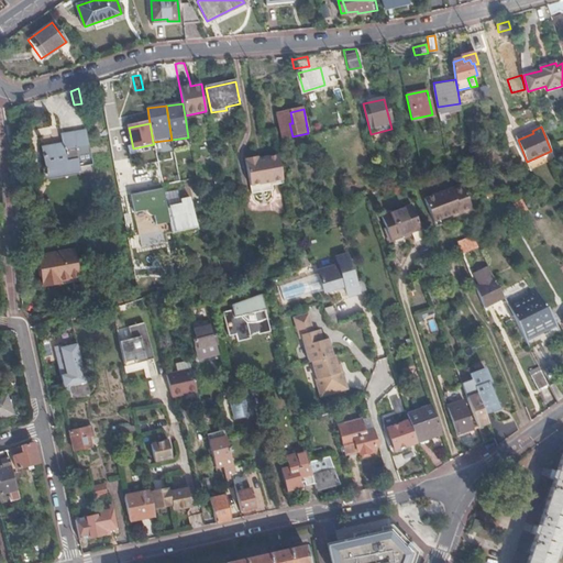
[(42,150),(47,174),(78,168),(72,134),(61,136),(63,145),(42,150)]
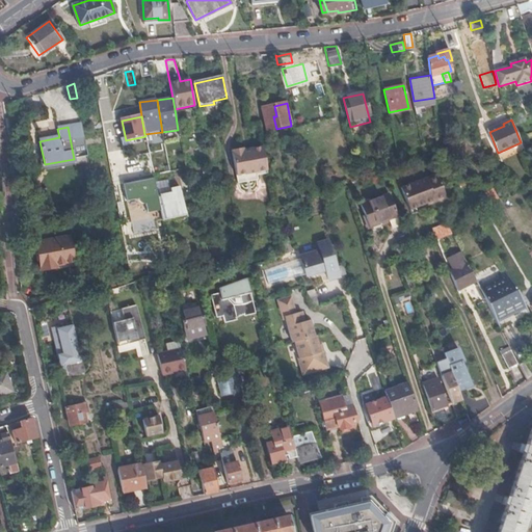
[(237,175),(267,169),(263,147),(251,148),(251,151),(244,152),(243,148),(233,151),(237,175)]
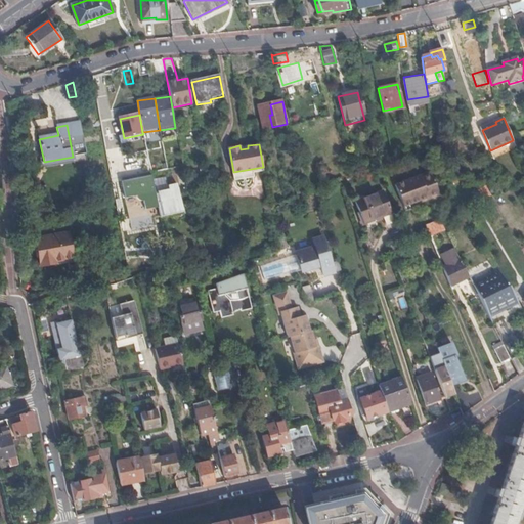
[(428,197),(428,199),(439,194),(430,171),(395,184),(403,206),(421,200),(428,197)]
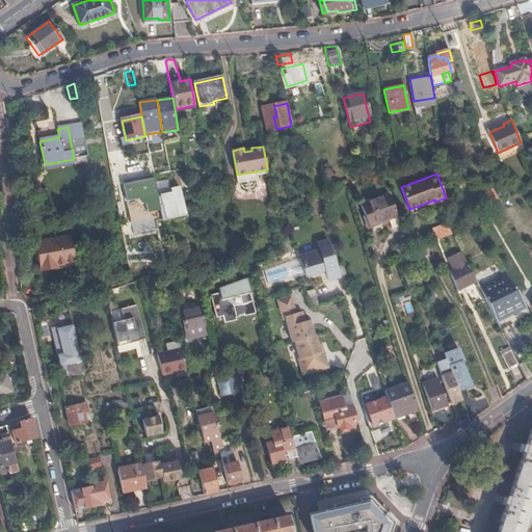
[(160,209),(157,194),(153,176),(123,182),(126,198),(136,196),(139,202),(144,203),(145,212),(160,209)]
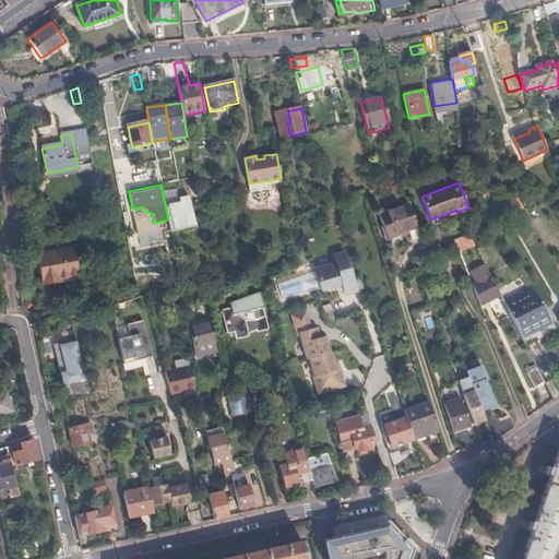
[(165,191),(167,202),(178,199),(175,189),(165,191)]
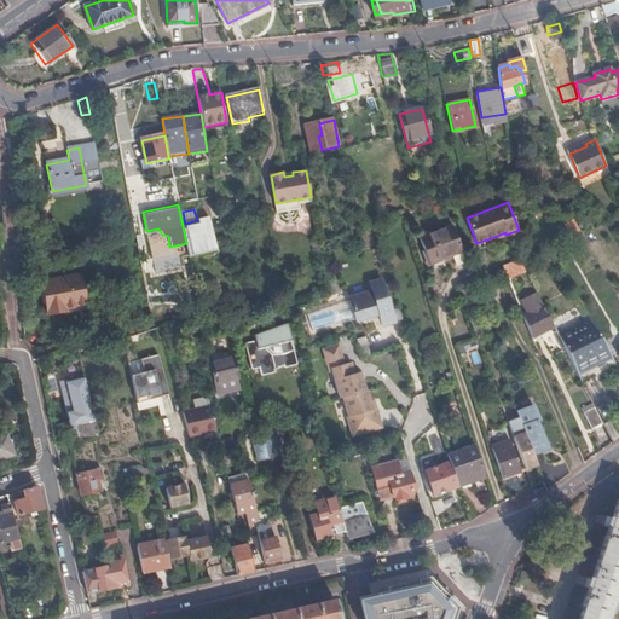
[(198,223),(204,249),(215,247),(209,218),(198,219),(198,223)]
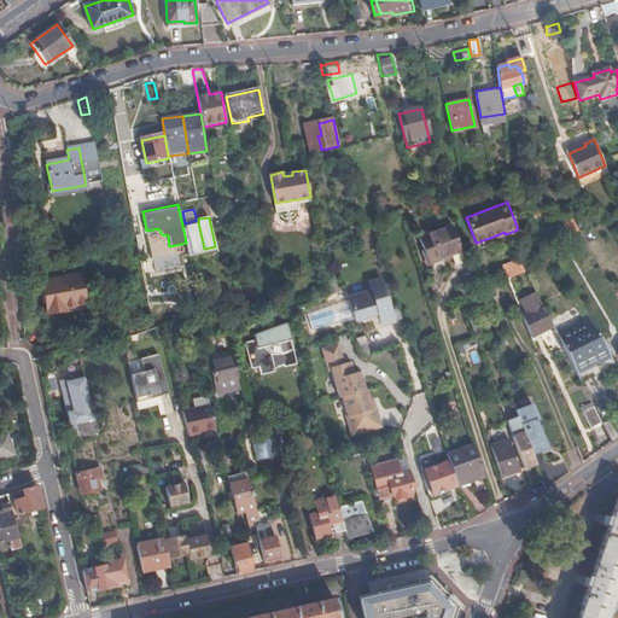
[(569,237),(578,233),(572,217),(561,222),(569,237)]
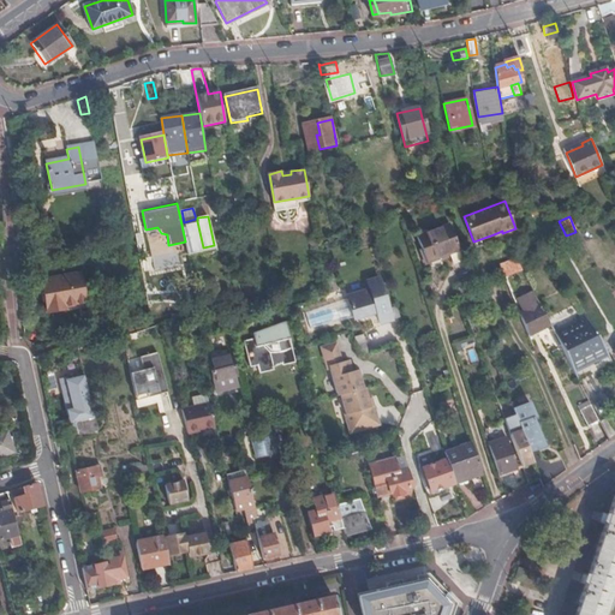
[(185,242),(186,250),(203,248),(197,221),(181,225),(185,242)]
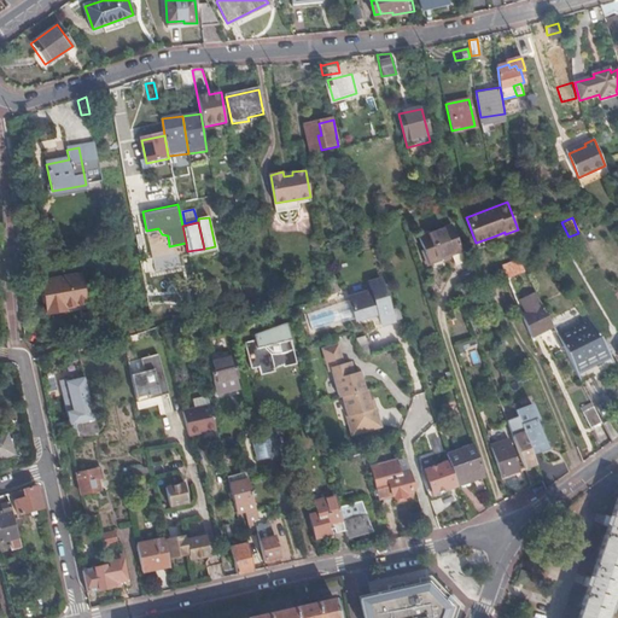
[(452,225),(420,237),(430,263),(461,251),(452,225)]
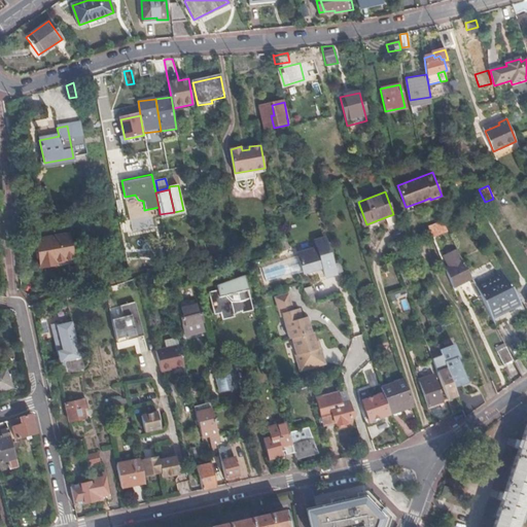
[(448,232),(443,221),(427,227),(432,239),(448,232)]
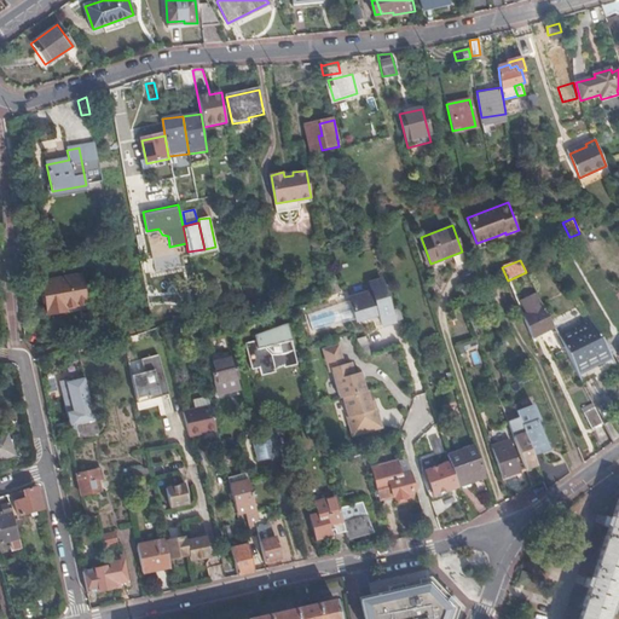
[(44,283),(47,317),(62,316),(59,307),(64,306),(86,302),(81,276),(44,283)]
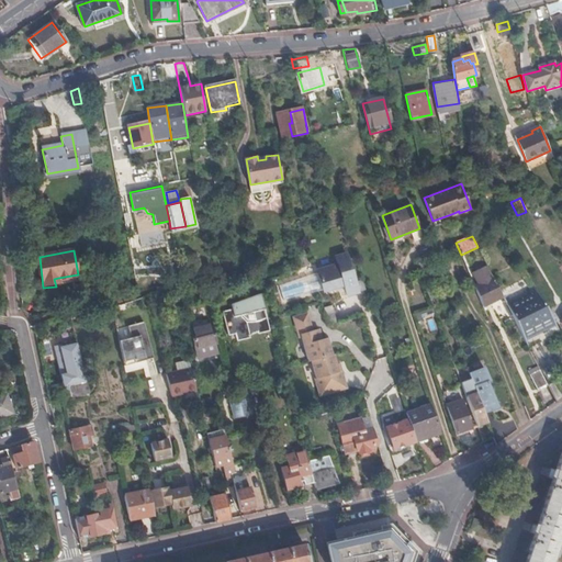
[(220,266),(216,267),(217,270),(221,270),(222,280),(231,278),(224,250),(216,251),(220,266)]
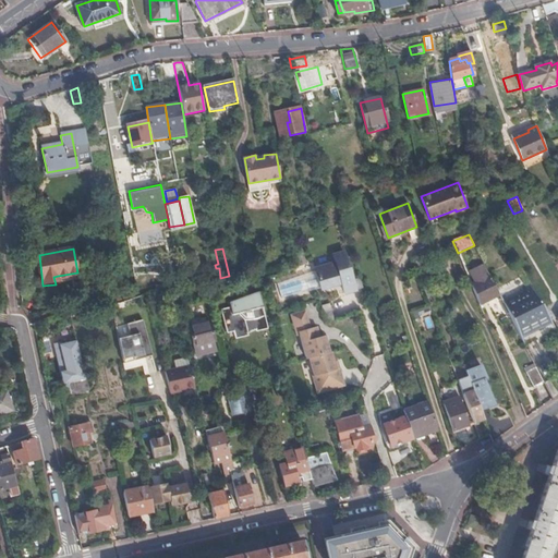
[(425,267),(421,255),(412,258),(417,270),(425,267)]
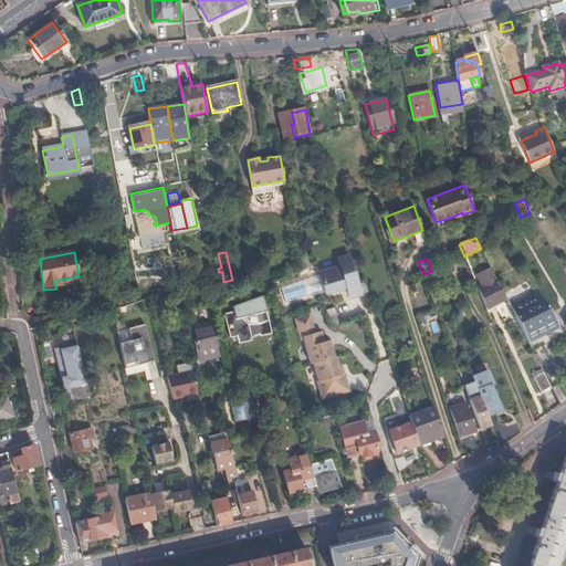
[(363,301),(352,263),(339,265),(342,273),(322,280),(322,281),(327,300),(327,301),(348,295),(352,304),(363,301)]
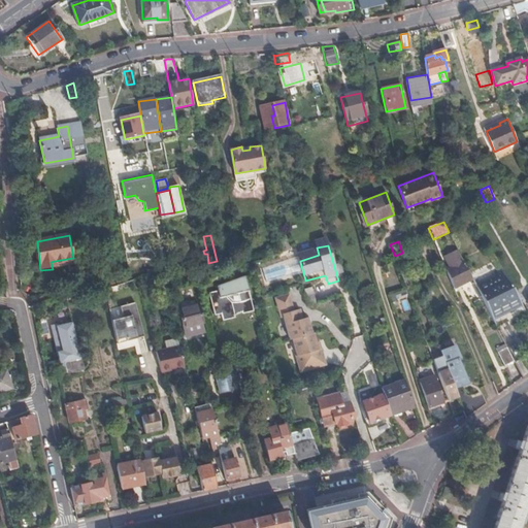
[(454,287),(472,278),(464,262),(462,262),(456,252),(444,257),(448,264),(450,269),(447,270),(454,287)]
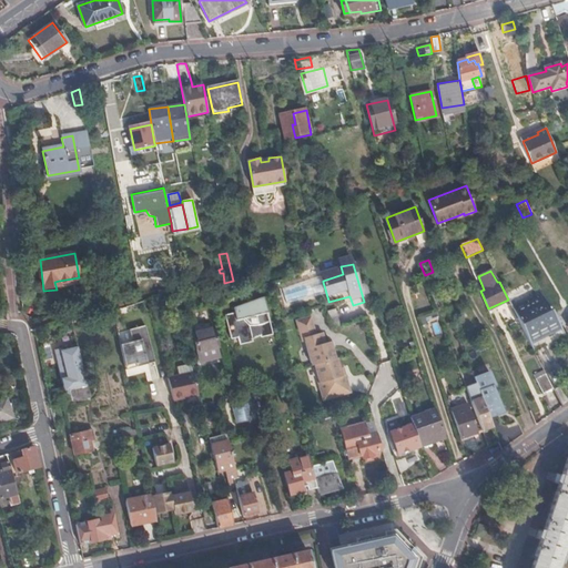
[(284,308),(328,301),(323,282),(280,293),(284,308)]
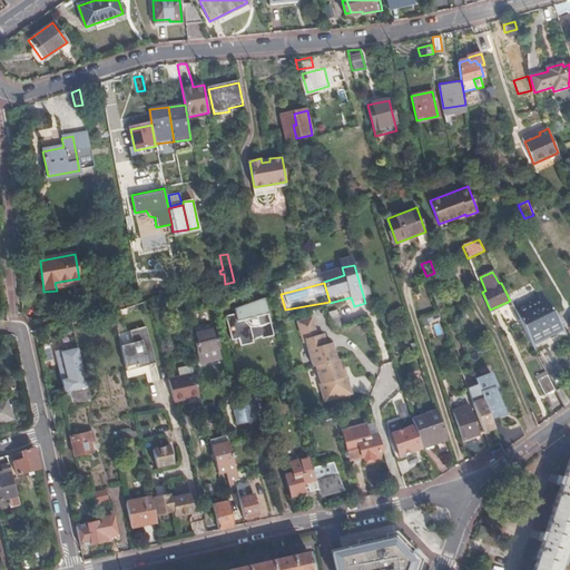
[(537,353),(567,335),(553,312),(546,300),(538,286),(510,301),(521,322),(537,353)]
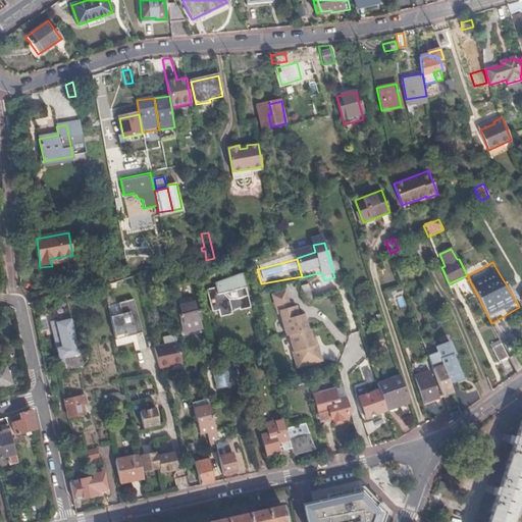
[(226,278),(222,279),(230,313),(253,307),(244,273),(237,275),(232,276),(226,278)]
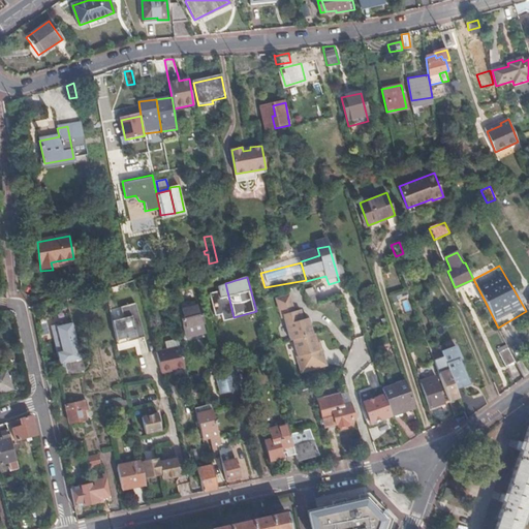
[(234,317),(225,283),(218,287),(219,291),(210,293),(216,316),(221,315),(223,321),(235,319),(234,317)]
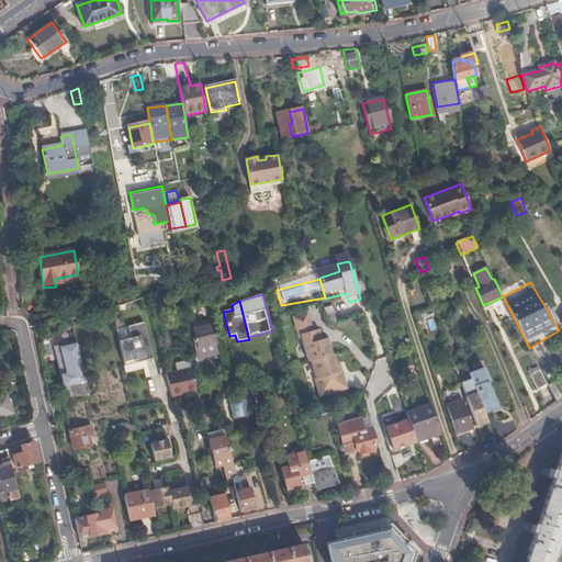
[(333,311),(324,312),(328,329),(336,328),(333,311)]
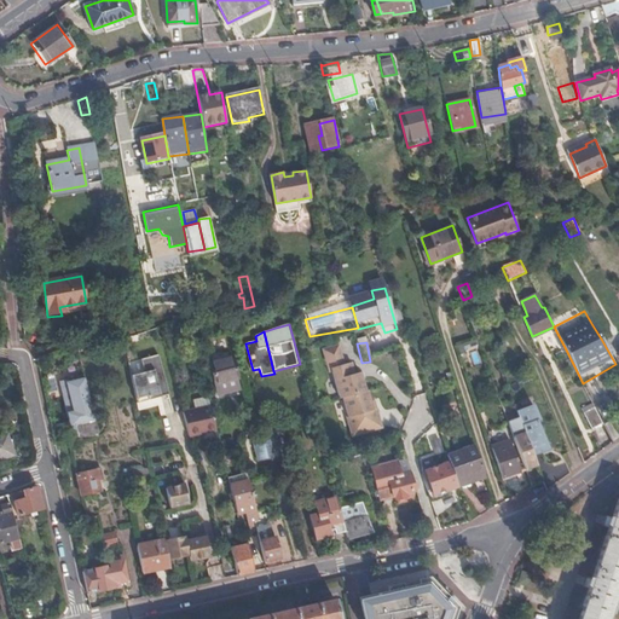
[(331,374),(339,401),(341,400),(365,395),(360,376),(354,377),(352,365),(345,368),(340,348),(324,352),(329,375),(331,374)]
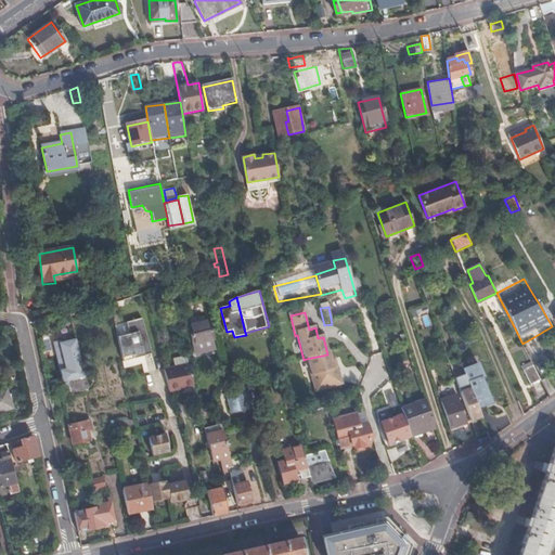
[(421,315),(424,328),(431,326),(427,313),(421,315)]
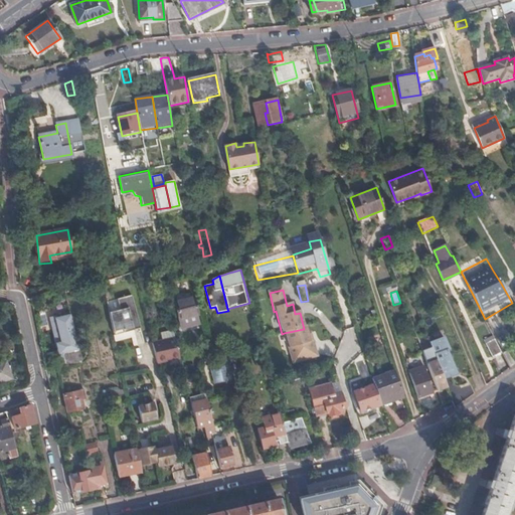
[(122,311),(110,314),(114,332),(123,331),(123,334),(133,332),(133,329),(140,327),(134,297),(120,300),(122,311)]
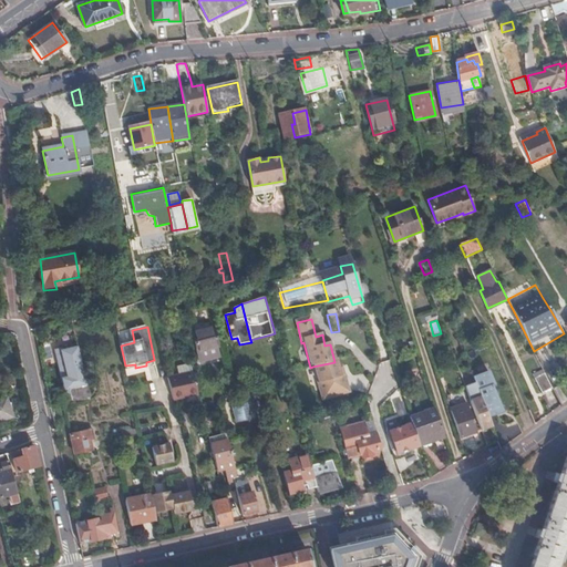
[(213,327),(192,331),(197,352),(218,347),(213,327)]
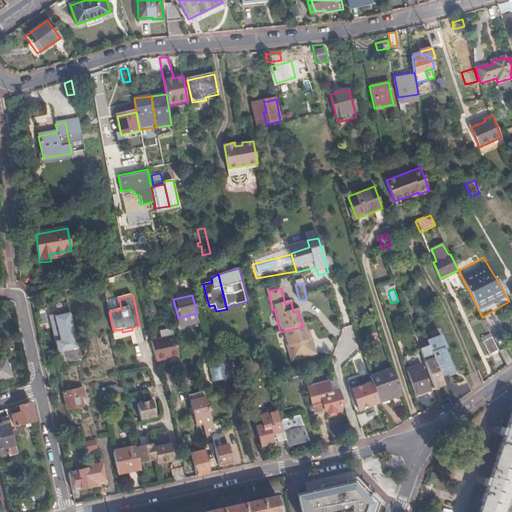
[(431,322),(442,351),(445,350),(434,321),(431,322)]
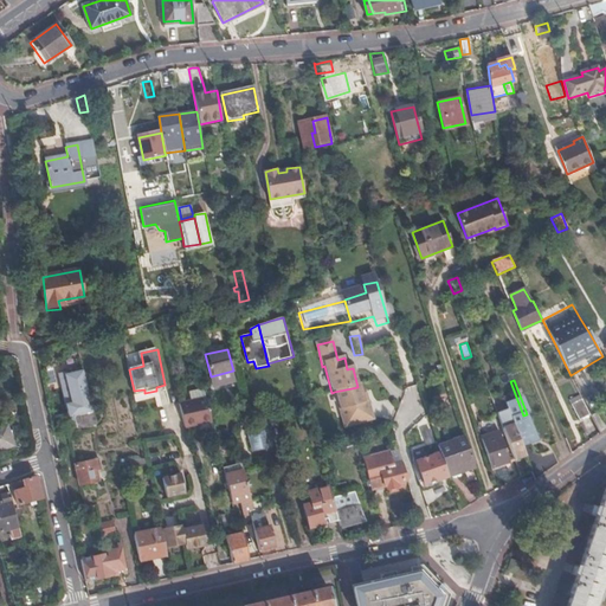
[(522,416),(523,416),(510,381),(500,386),(507,405),(509,411),(515,425),(526,452),(535,447),(522,416)]
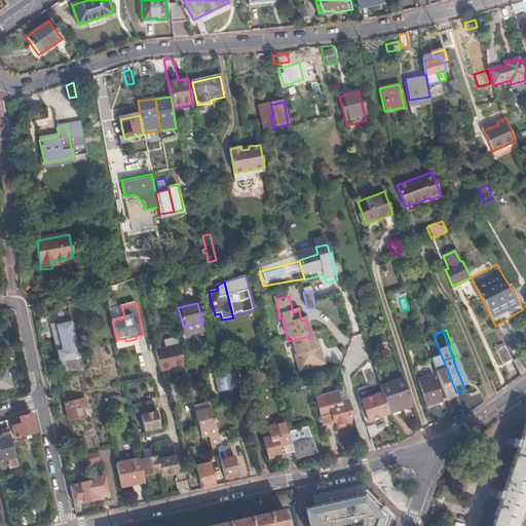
[(293,358),(299,373),(325,367),(318,351),(315,352),(313,343),(311,336),(310,336),(290,340),(294,358),(293,358)]
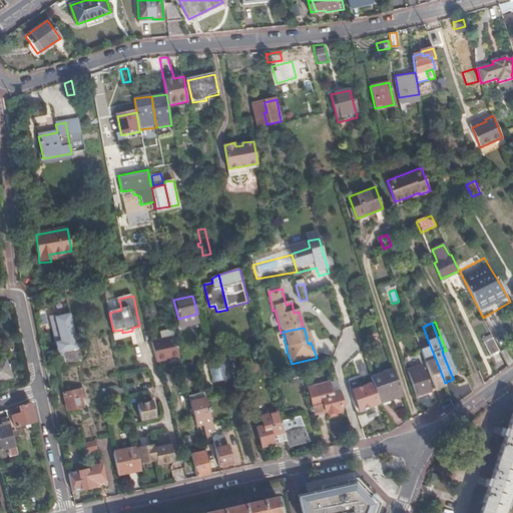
[(179,357),(174,336),(152,341),(157,362),(179,357)]
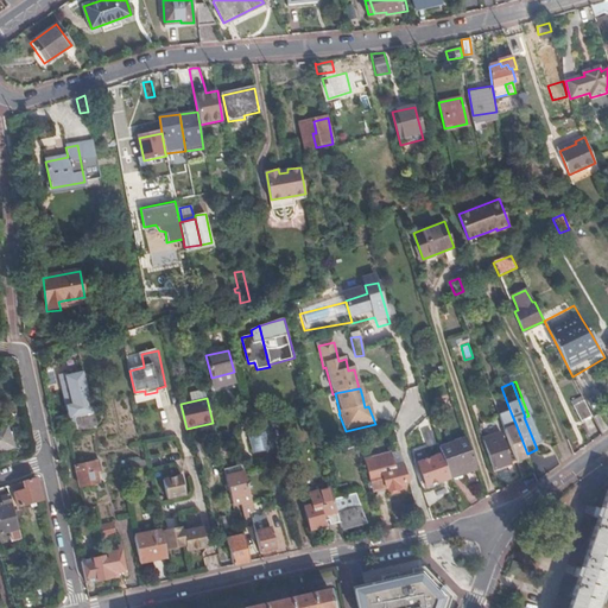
[(582,420),(593,416),(583,399),(574,404),(582,420)]
